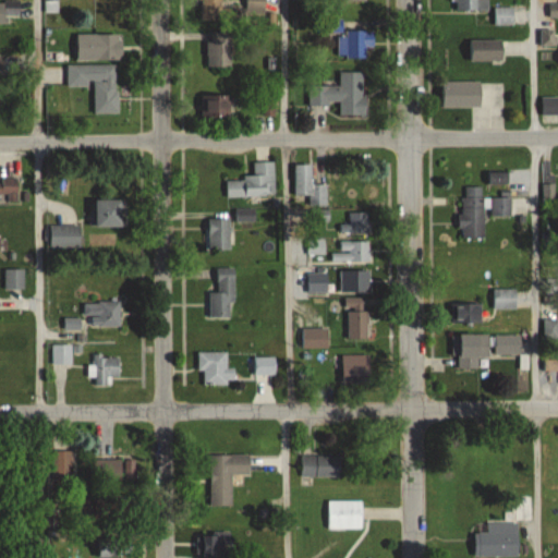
[(8,15),(21,15),(21,1),(0,0),(0,24),(7,25),(8,15)]
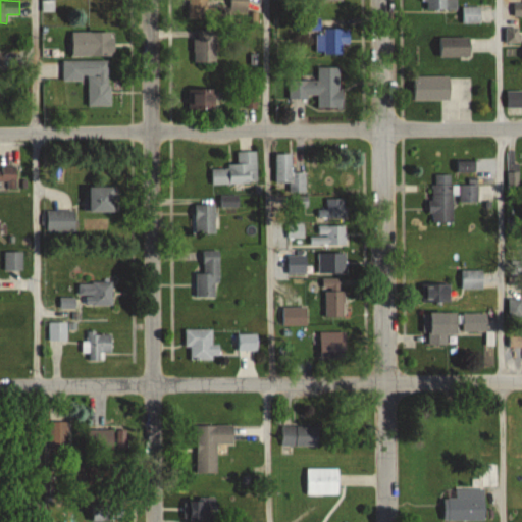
[(208,0),(188,0),(188,20),(208,20),(208,0)]
